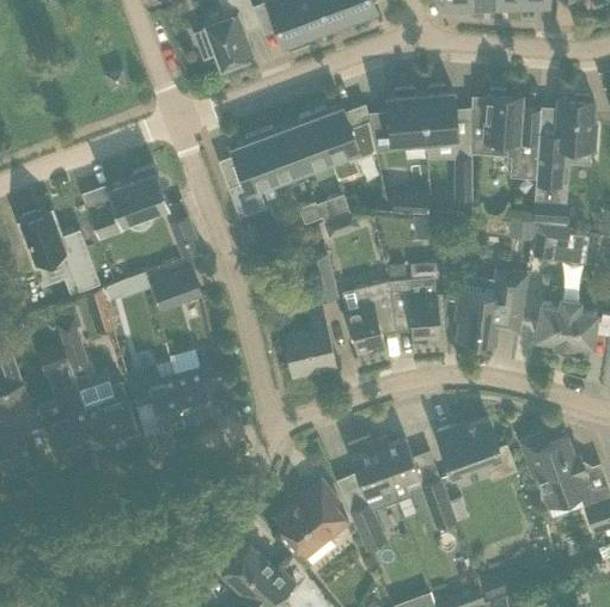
[(205,20),(221,68),(233,63),(235,68),(250,62),(249,57),(252,56),(241,22),(256,16),(250,0),(218,0),(223,13),(205,20)]
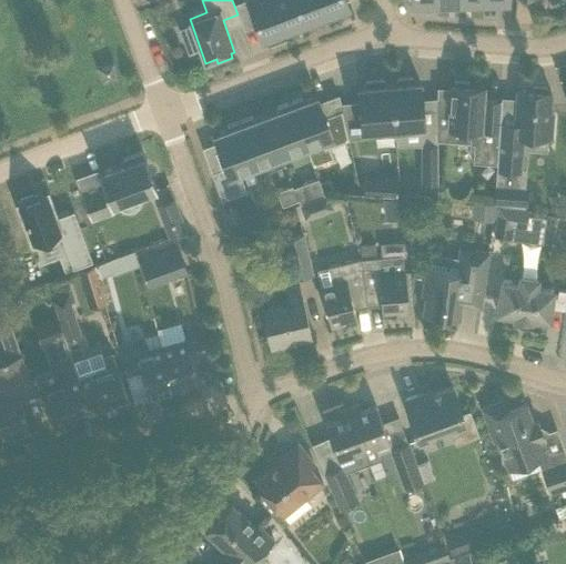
[(272,0),(252,0),(248,1),(262,40),(284,32),(272,0)]
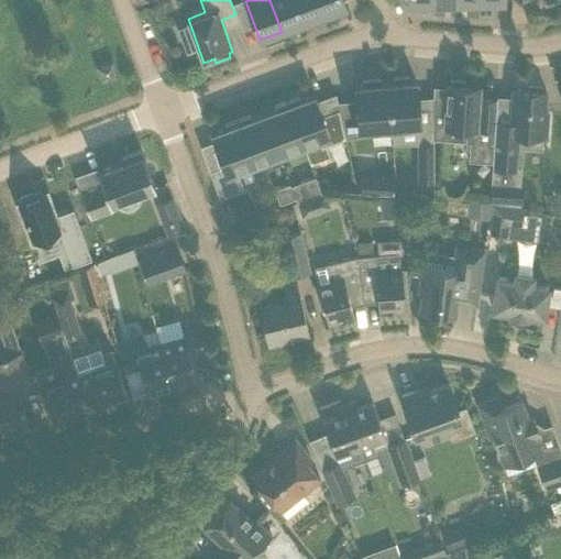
[(270,0),(282,32),(304,24),(294,0),(270,0)]
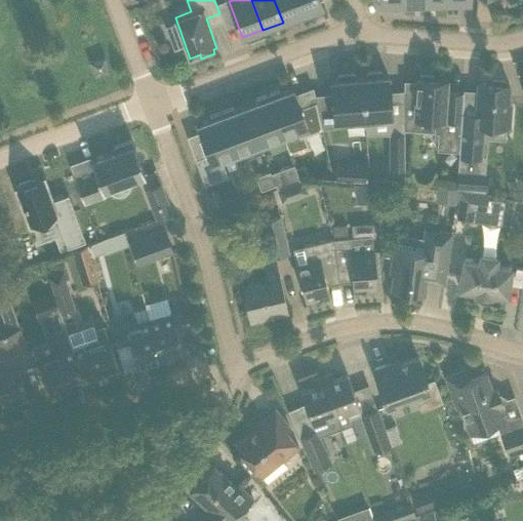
[(274,0),(283,23),(303,14),(296,0),(274,0)]
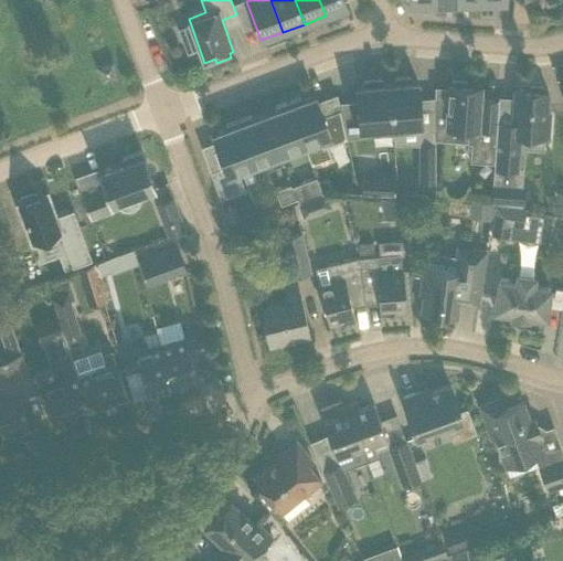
[(319,0),(326,16),(348,8),(344,0),(319,0)]
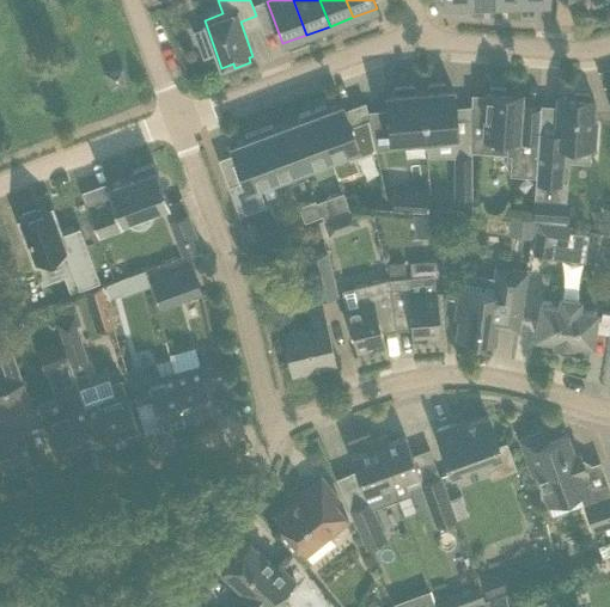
[(457,139),(453,92),(446,92),(446,87),(428,89),(429,93),(422,94),(427,147),(453,145),(453,140),(457,139)]
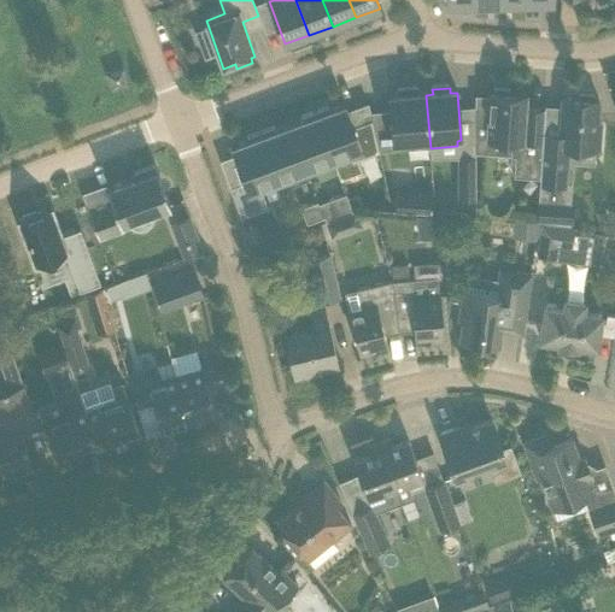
[(431,148),(426,95),(419,95),(419,90),(398,92),(398,98),(390,98),(393,146),(408,145),(409,151),(431,148)]
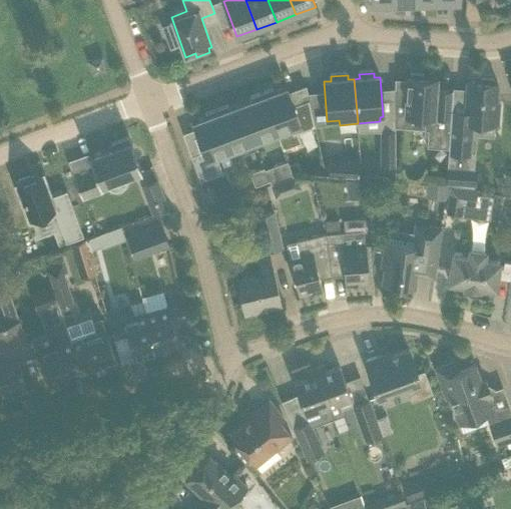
[(449,150),(452,113),(453,94),(437,93),(438,81),(424,80),(424,77),(411,76),(411,79),(408,79),(405,118),(426,119),(425,132),(429,132),(428,149),(449,150)]
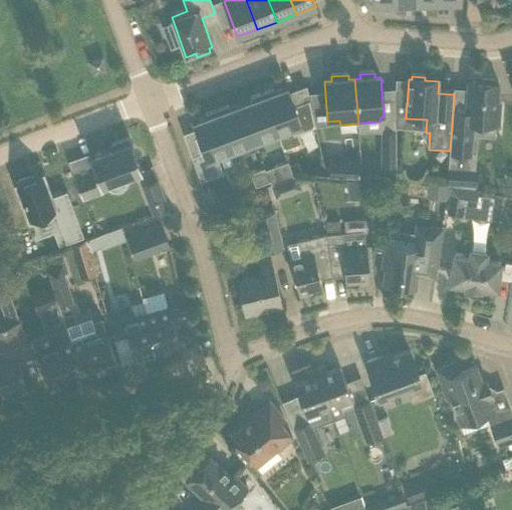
[(453,113),(450,151),(450,157),(471,158),(472,133),(480,126),(499,128),(501,105),(498,105),(499,85),(495,85),(495,82),(483,81),(483,84),(469,83),(466,114),(453,113)]
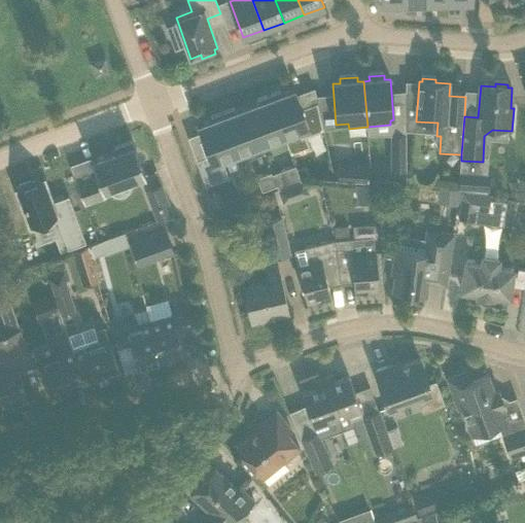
[(269,98),(284,138),(300,133),(303,140),(323,132),(318,105),(302,111),(294,93),(282,97),(281,94),(269,98)]
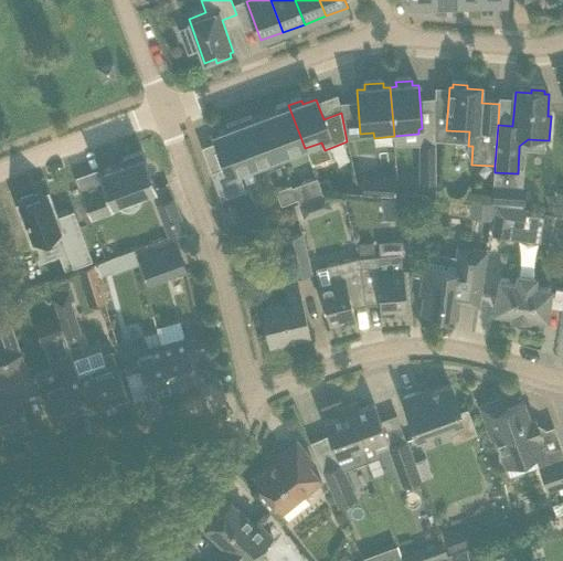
[(305,148),(288,105),(276,109),(278,114),(265,118),(280,157),(305,148)]
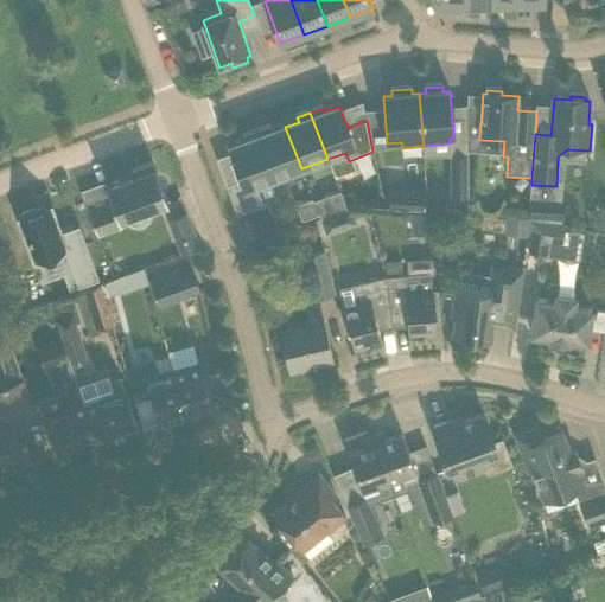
[(256,133),(274,179),(301,168),(285,127),(272,132),(271,127),(256,133)]
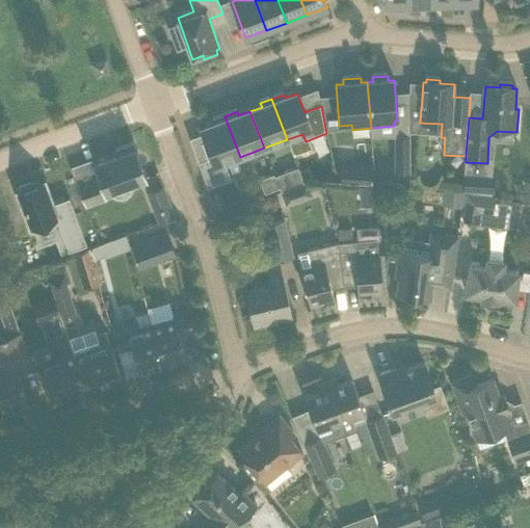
[(240,157),(224,116),(213,121),(215,124),(201,129),(212,159),(199,164),(208,190),(231,181),(227,168),(229,167),(227,162),(240,157)]
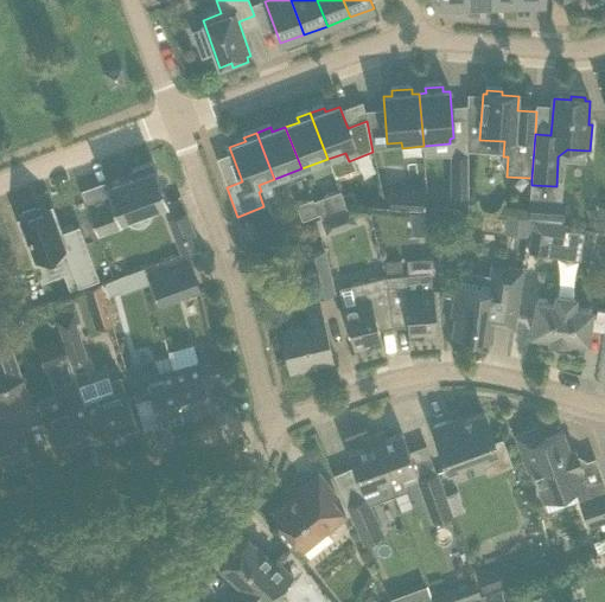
[(452,199),(469,199),(469,158),(452,158),(452,199)]
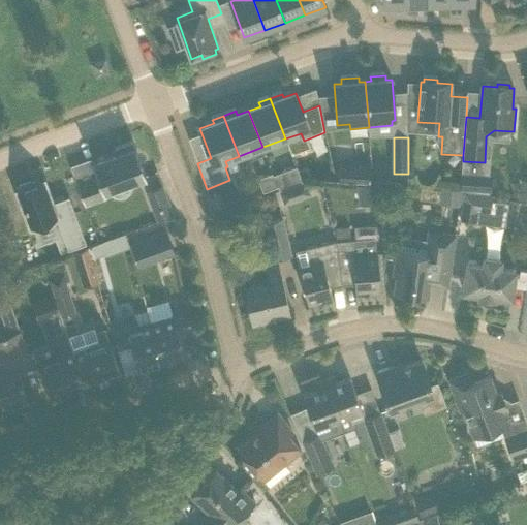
[(97,176),(76,183),(86,207),(106,198),(105,193),(110,192),(113,196),(117,198),(121,199),(126,197),(129,194),(130,189),(130,185),(147,179),(135,148),(134,148),(133,144),(116,151),(117,154),(92,163),(97,176)]
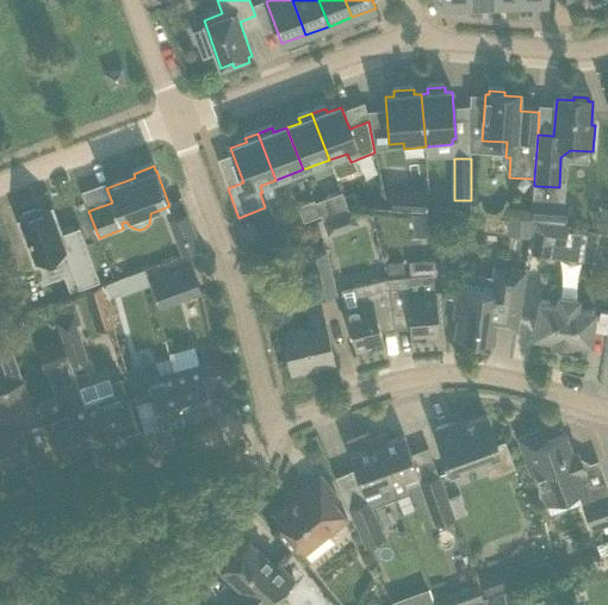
[(349,212),(343,194),(323,201),(330,219),(349,212)]
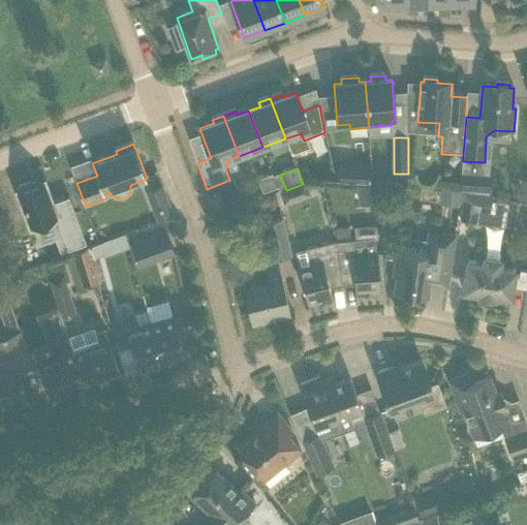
[(339,184),(355,184),(355,170),(340,168),(339,184)]
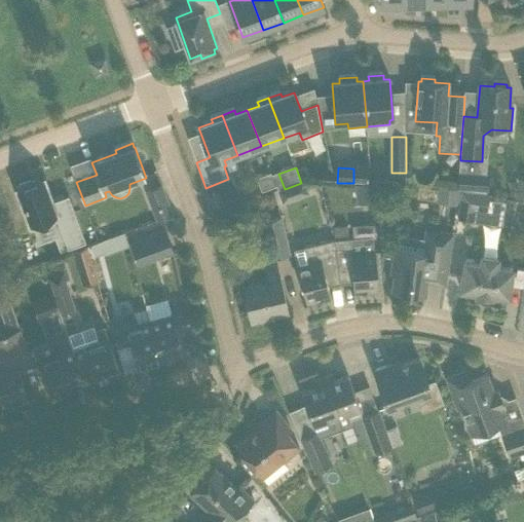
[(276,188),(271,176),(271,175),(258,180),(262,193),(276,188)]
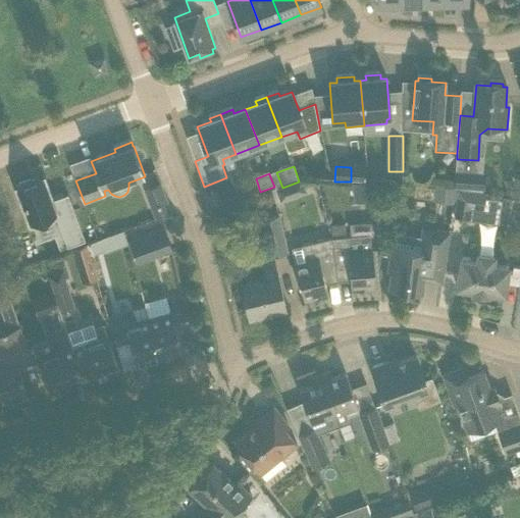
[(456,173),(455,189),(483,191),(485,175),(456,173)]
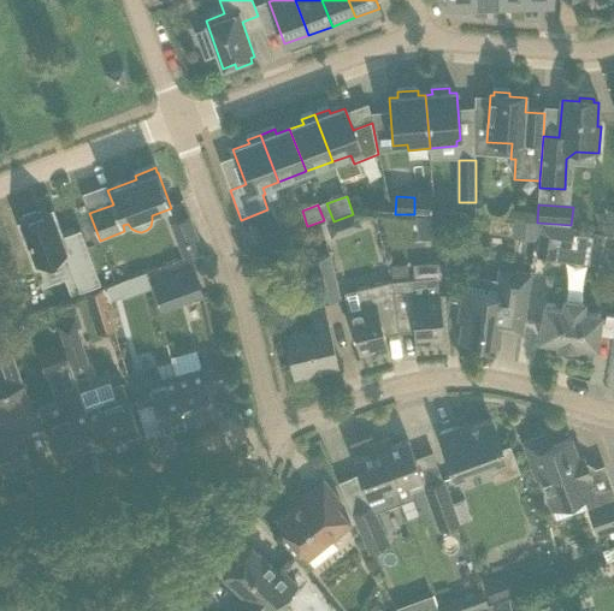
[(23,220),(18,221),(36,271),(66,259),(78,291),(99,284),(80,229),(60,236),(52,213),(42,217),(41,213),(36,215),(35,211),(21,215),(23,220)]
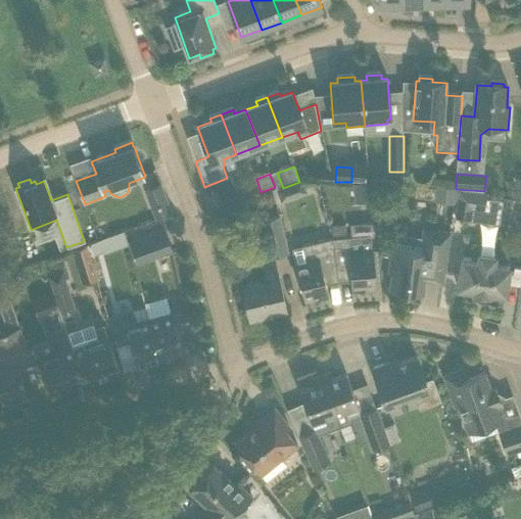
[(295,199),(290,186),(277,191),(282,204),(295,199)]
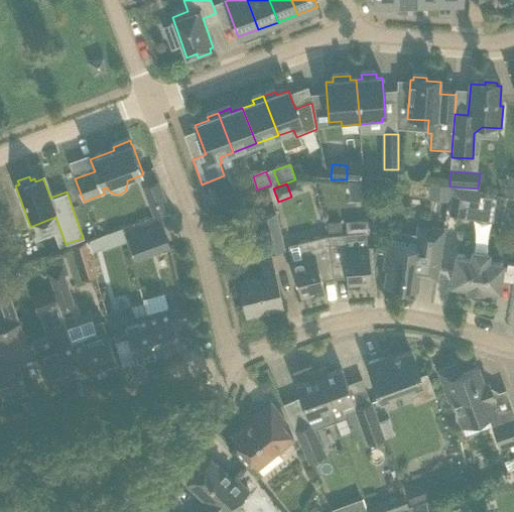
[(441,204),(443,188),(431,186),(429,202),(441,204)]
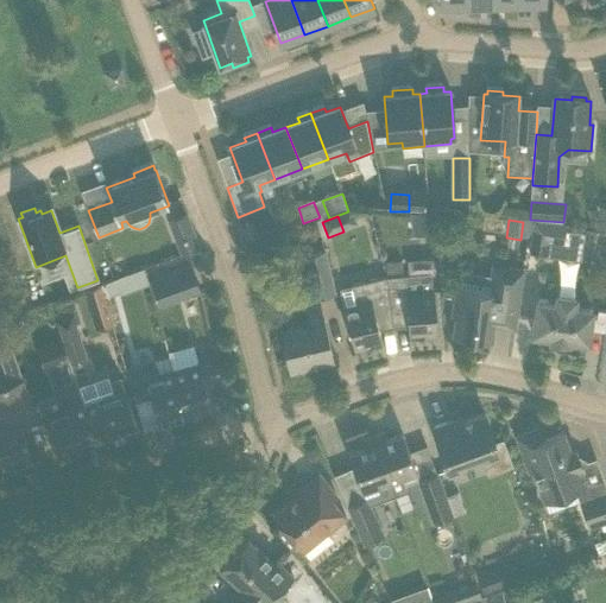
[(535,234),(531,256),(549,259),(581,264),(585,237),(567,235),(568,229),(541,226),(536,224),(535,234)]
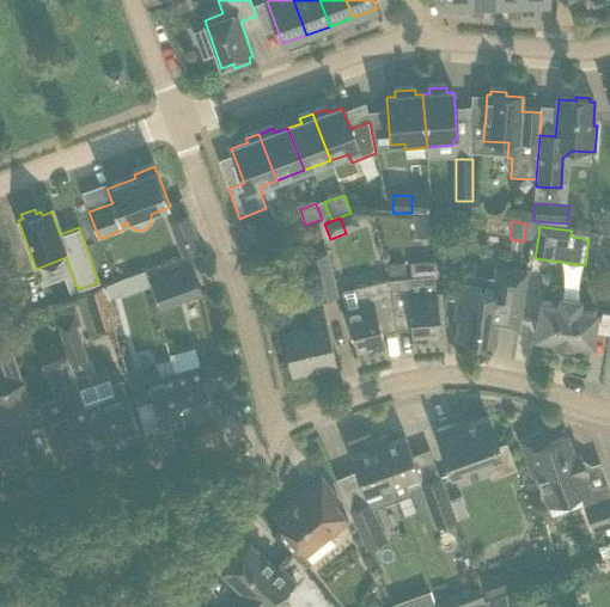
[(250,245),(258,241),(254,227),(244,231),(250,245)]
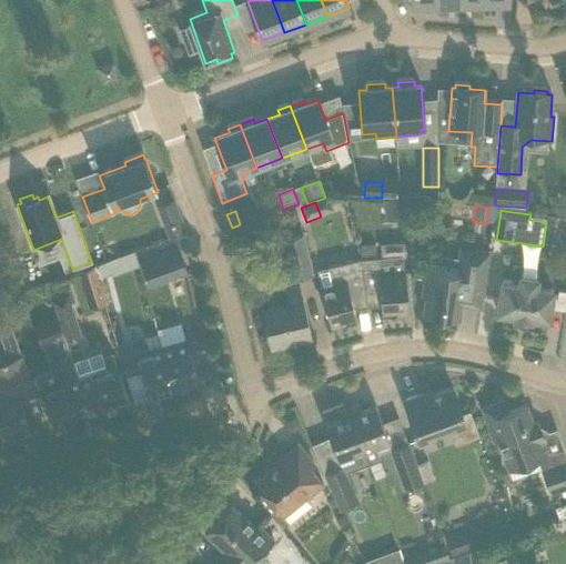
[(188,234),(182,220),(165,227),(171,241),(188,234)]
